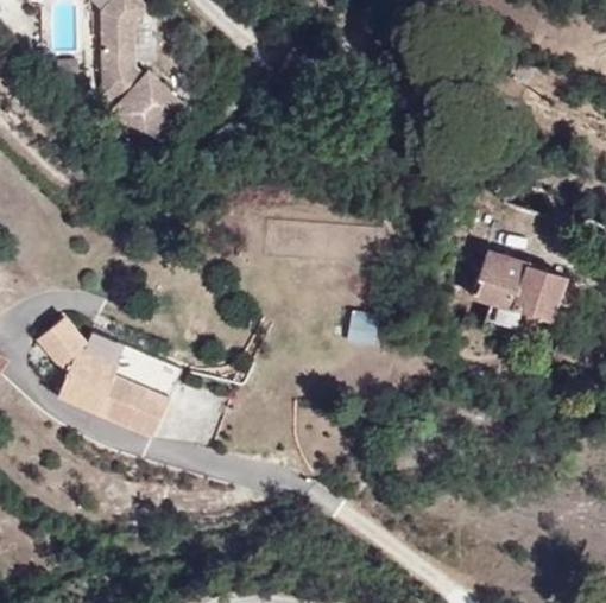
[(133,61),(133,16),(147,0),(105,0),(101,4),(102,61),(111,59),(111,74),(102,74),(102,84),(115,96),(111,102),(146,134),(181,95),(146,63),(141,69),(133,61)]
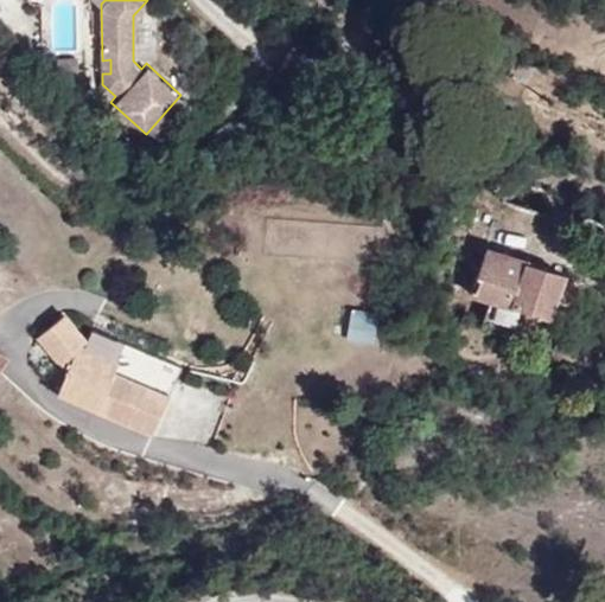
[(56,71),(76,70),(75,58),(56,59),(56,71)]
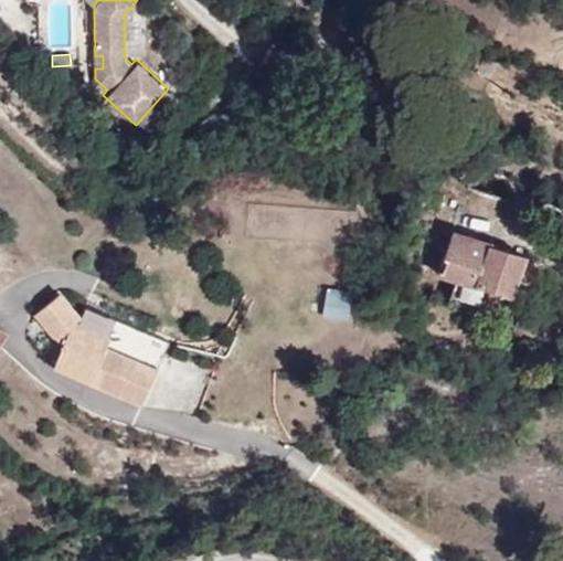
[(500,300),(518,261),(449,229),(433,268),(453,277),(443,298),(481,315),(494,299),(500,300)]
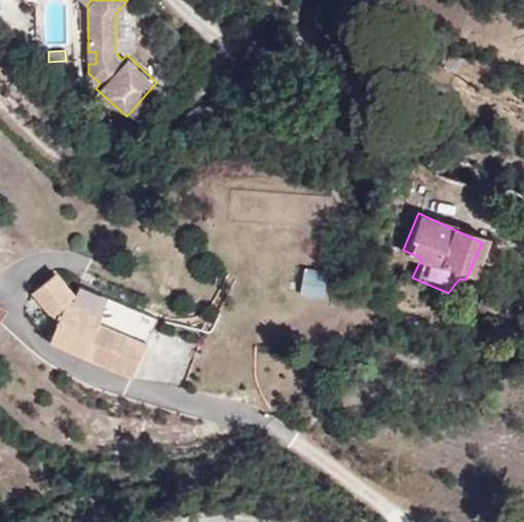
[(299,264),(297,290),(323,291),(325,265),(299,264)]
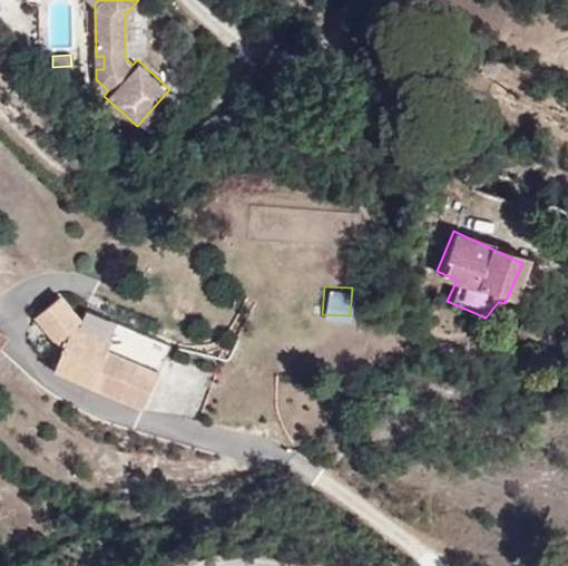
[(37,315),(64,348),(55,370),(144,409),(159,373),(107,351),(111,340),(77,325),(82,321),(61,295),(37,315)]
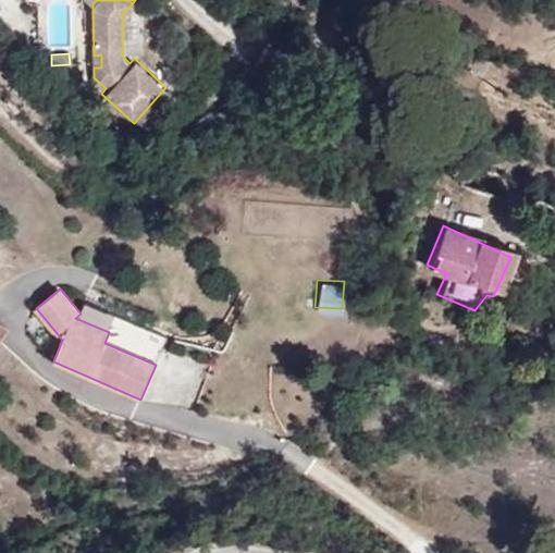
[(105,343),(156,365),(168,340),(115,317),(109,332),(105,343)]
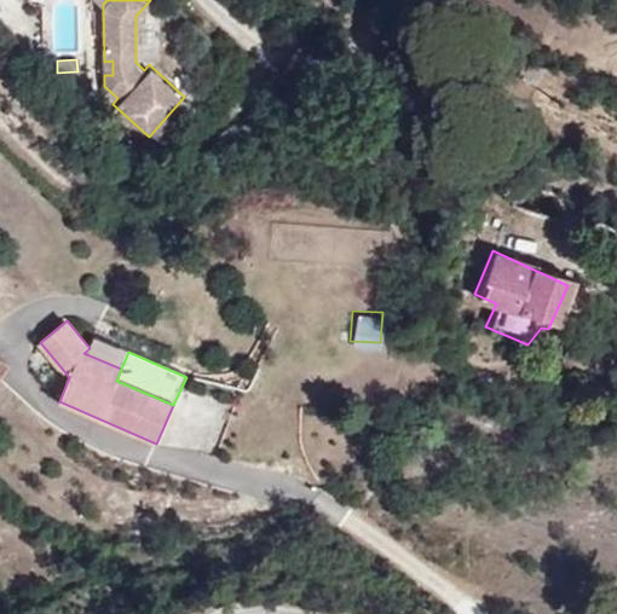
[(11,366),(0,358),(0,380),(1,381),(11,366)]
